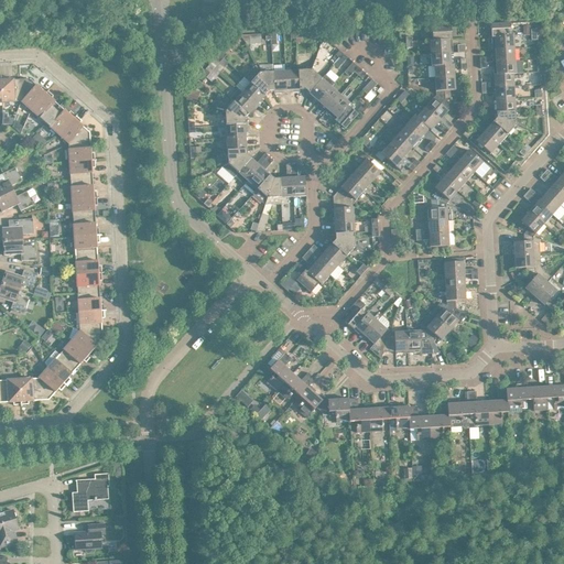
[(491,24),(491,38),(511,36),(511,35),(510,23),(491,24)]
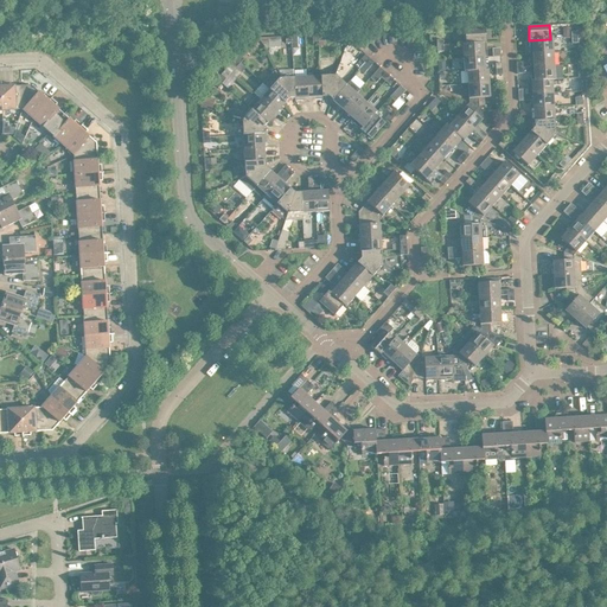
[(465,30),(466,44),(486,43),(486,29),(465,30)]
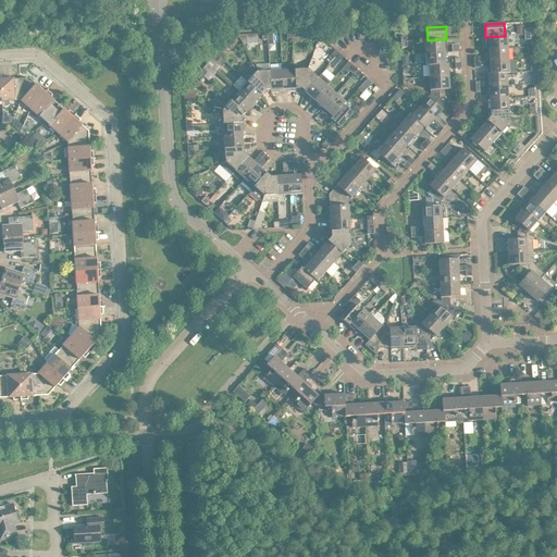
[(258,34),(238,35),(244,44),(258,42),(258,34)]
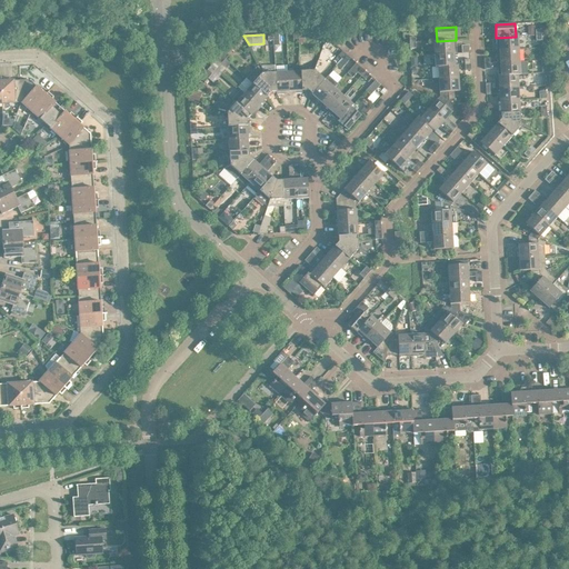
[(497,50),(500,50),(519,49),(518,36),(516,36),(516,37),(496,38),(497,50)]
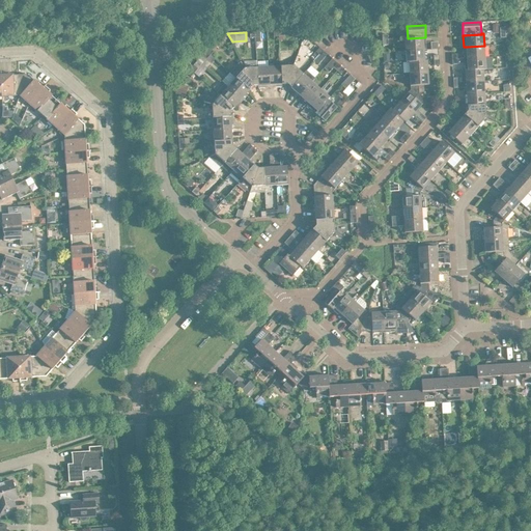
[(406,38),(406,51),(424,49),(424,50),(426,50),(425,37),(408,38),(406,38)]
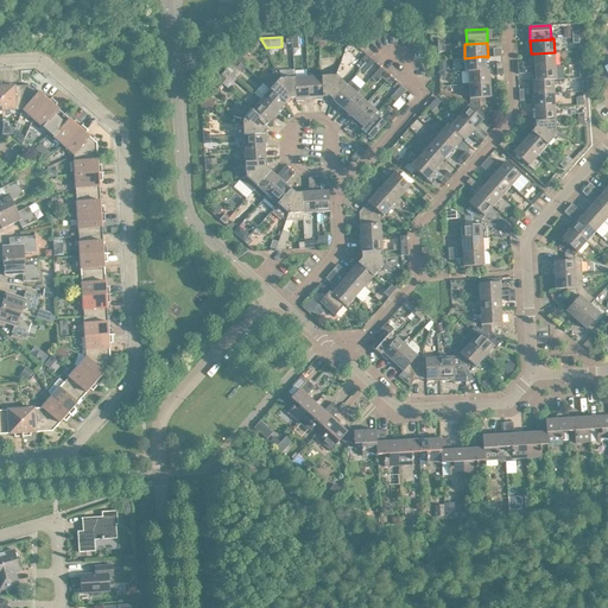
[(534,54),(534,67),(556,65),(555,52),(534,54)]
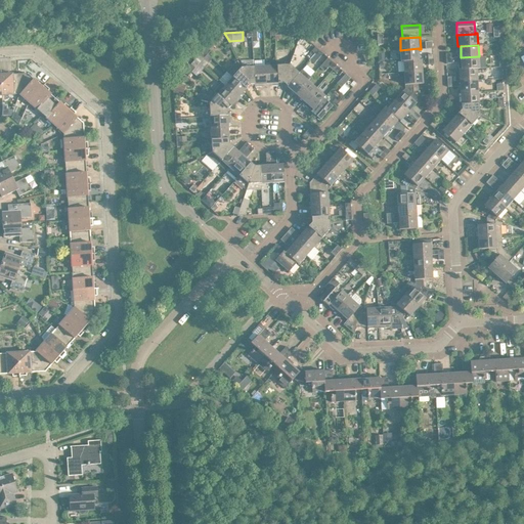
[(401,61),(404,61),(420,60),(419,60),(419,49),(419,48),(400,50),(401,61)]
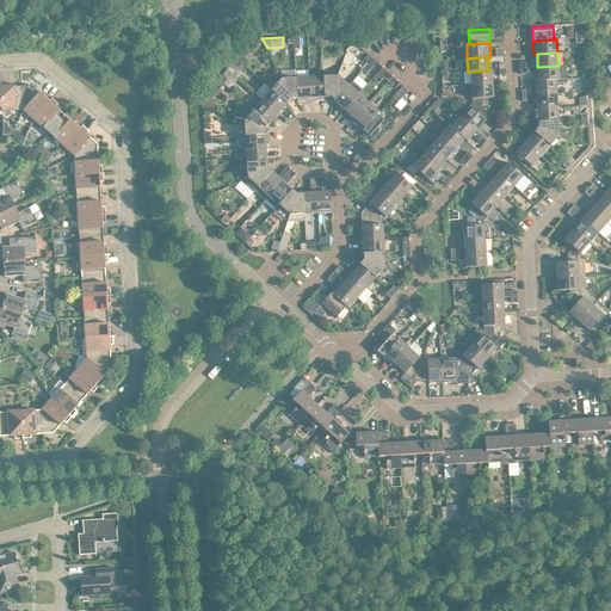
[(537,67),(538,80),(538,81),(556,80),(559,80),(559,66),(537,67)]
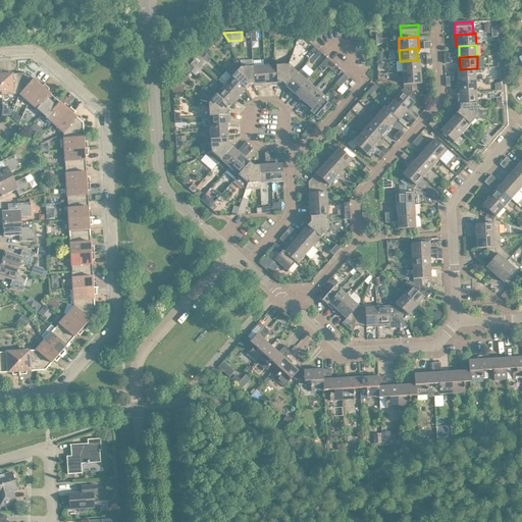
[(328,66),(331,69),(335,65),(326,57),(319,66),(324,71),(328,66)]
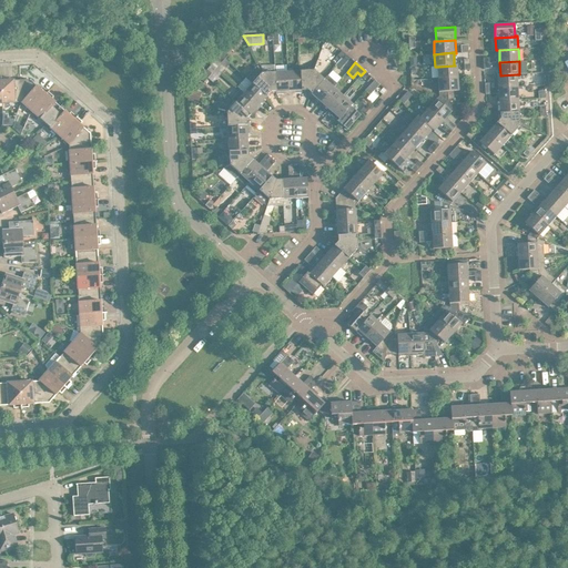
[(438,67),(438,79),(458,78),(457,64),(454,66),(455,66),(438,67)]
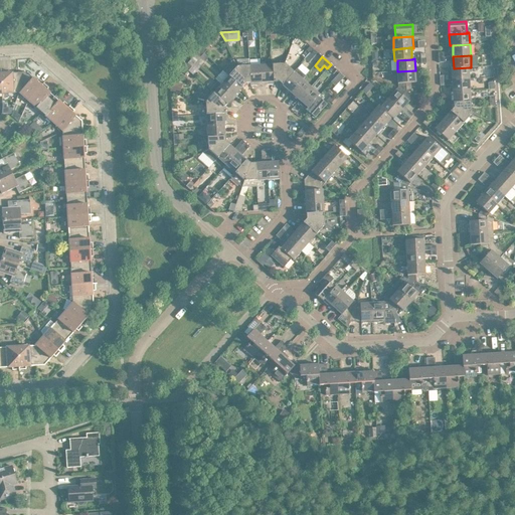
[(285,63),(273,64),(274,82),(279,81),(285,63)]
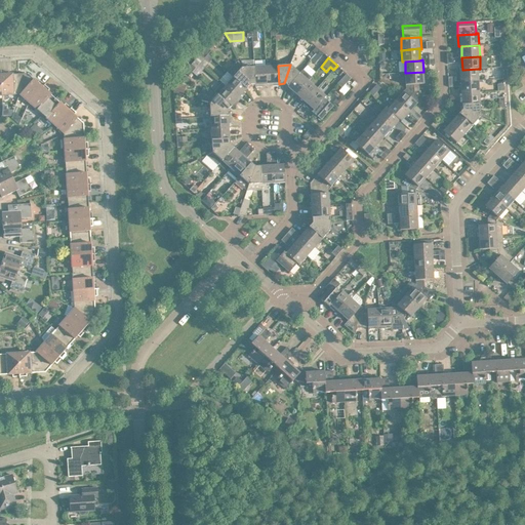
[(299,74),(290,65),(284,83),(288,87),(299,74)]
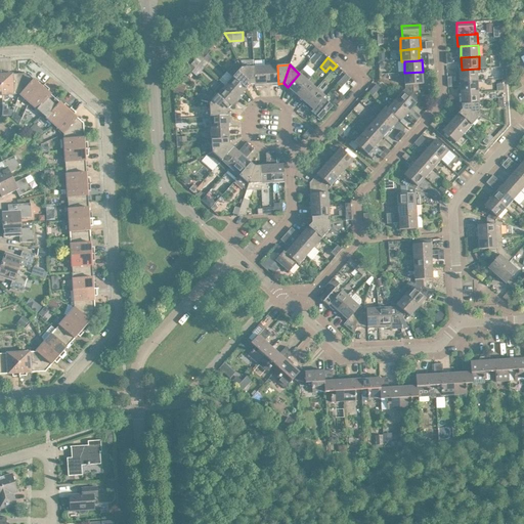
[(277,66),(265,67),(267,87),(278,86),(278,84),(277,66)]
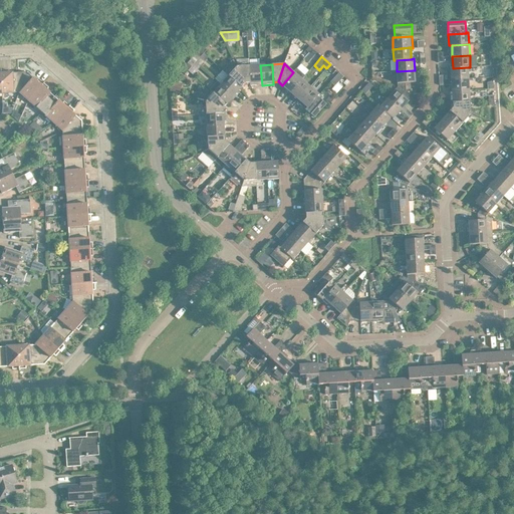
[(249,65),(237,66),(245,83),(250,83),(249,65)]
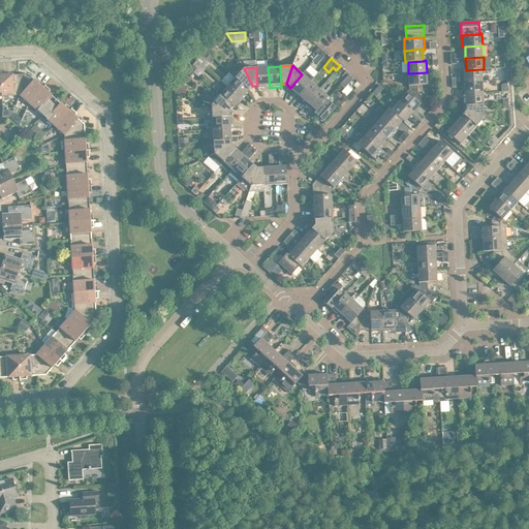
[(268,67),(256,67),(257,86),(257,88),(270,88),(268,67)]
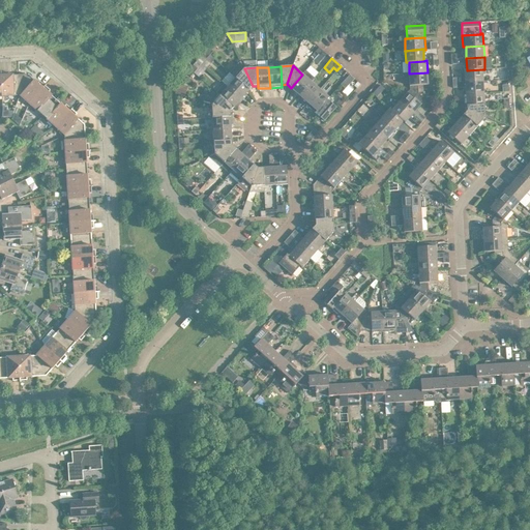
[(244,68),(236,78),(249,90),(253,86),(244,68)]
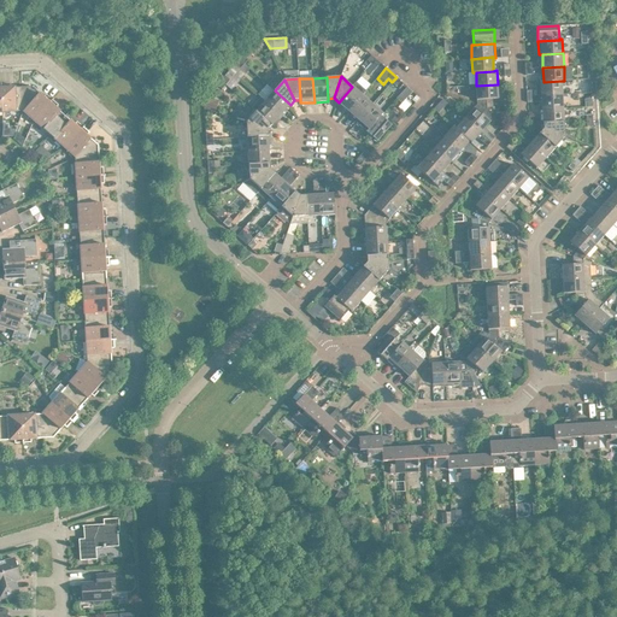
[(527,90),(527,97),(563,94),(562,81),(544,82),(544,81),(541,82),(541,89),(527,90)]
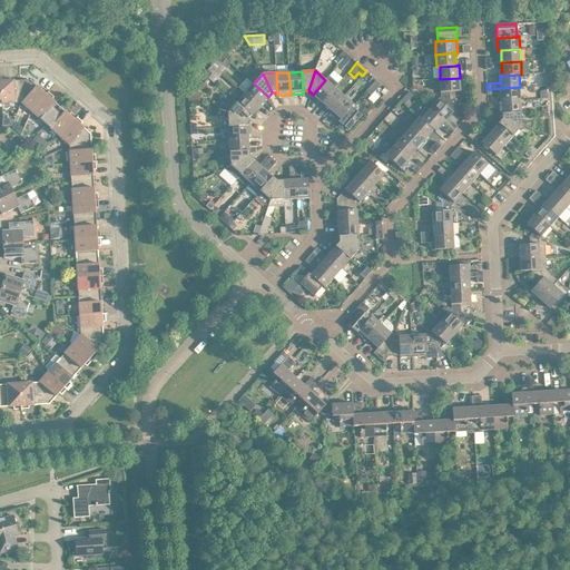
[(3,104),(22,102),(20,80),(9,81),(9,78),(1,78),(3,104)]
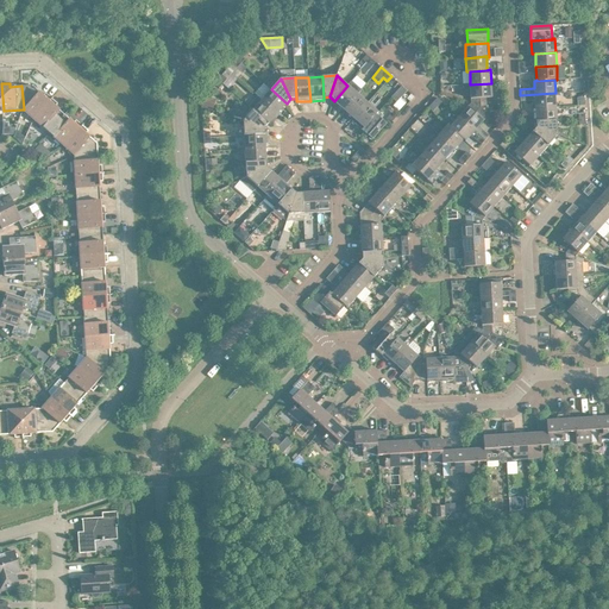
[(470,85),(471,104),(481,106),(481,98),(491,98),(491,83),(470,85)]
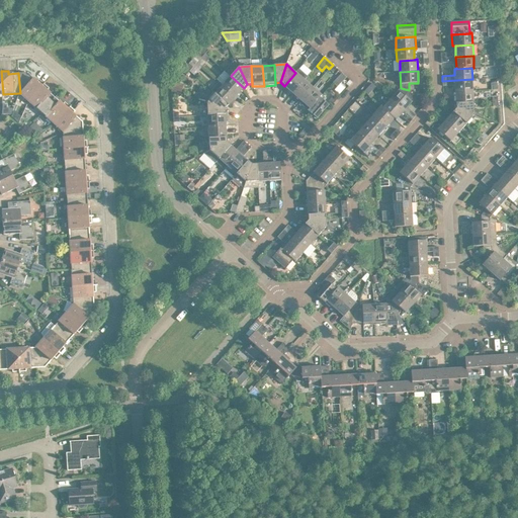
[(20,93),(28,101),(45,84),(39,79),(37,81),(27,73),(18,73),(20,93)]
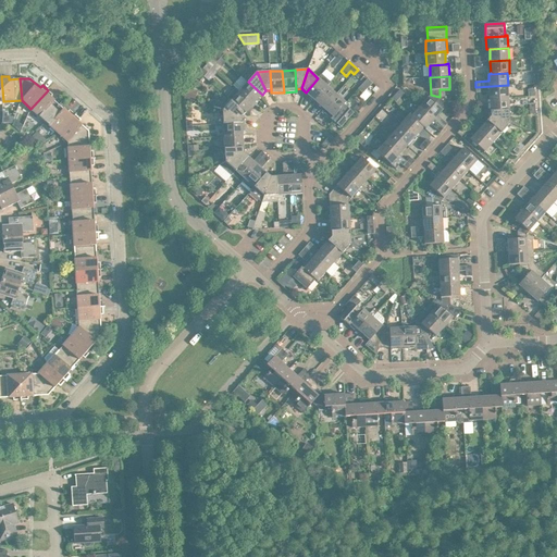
[(327,86),(318,78),(306,93),(316,100),(327,86)]
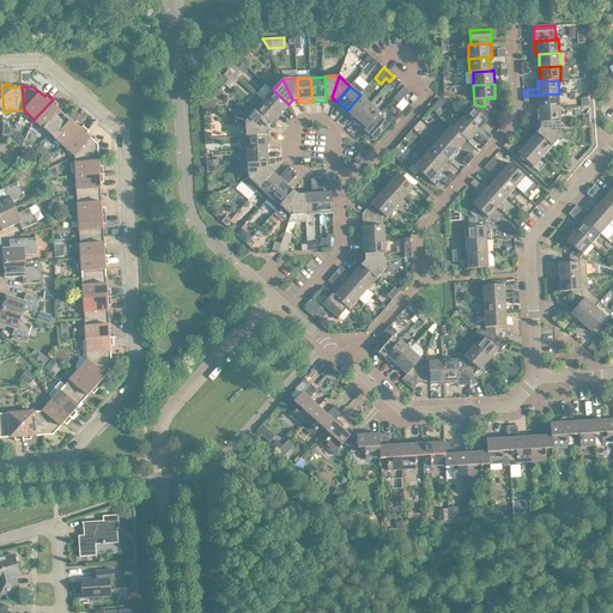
[(394,98),(400,103),(410,92),(405,86),(394,98)]
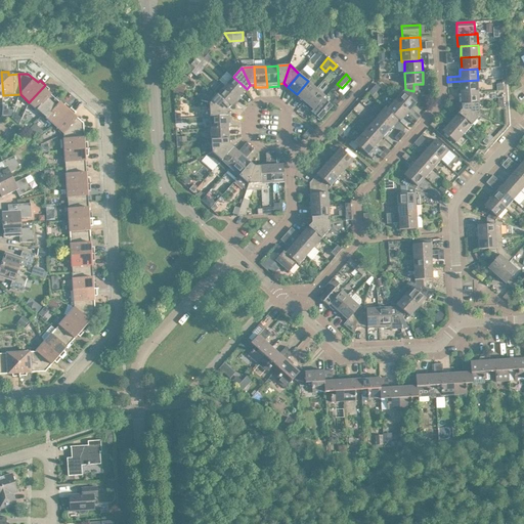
[(233,77),(225,86),(238,98),(247,89),(233,77)]
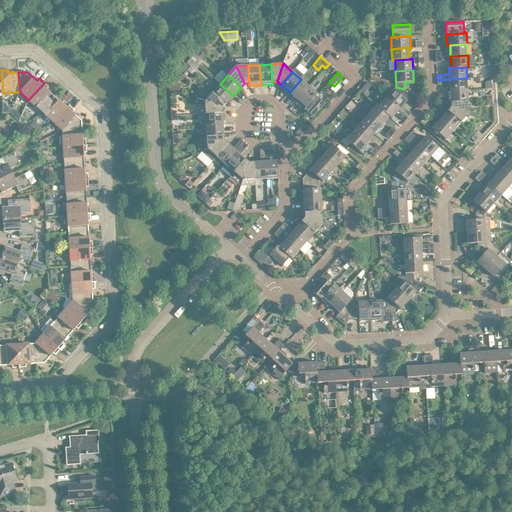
[(450,84),(450,91),(467,90),(467,78),(437,80),(438,85),(450,84)]
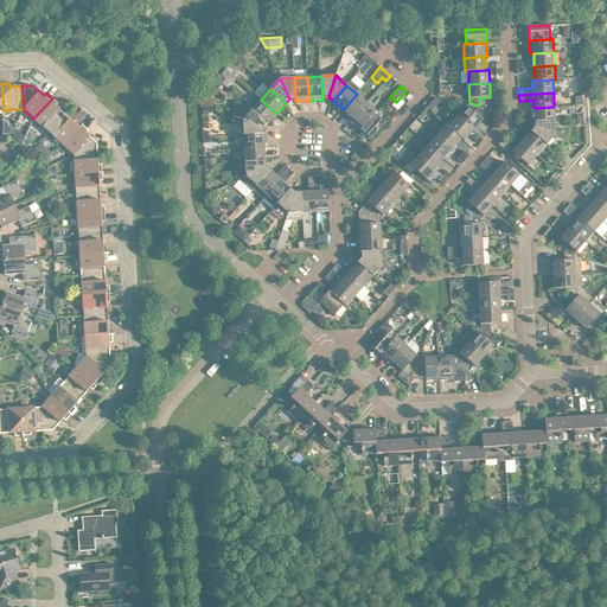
[(366,103),(357,94),(344,109),(353,119),(366,103)]
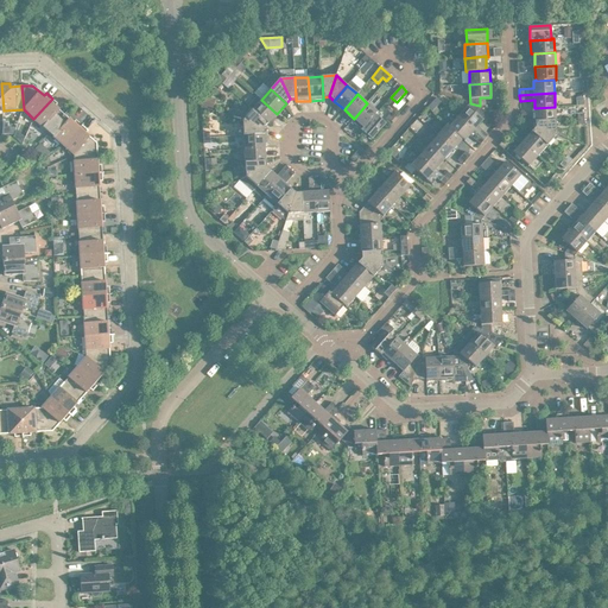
[(206,96),(203,106),(214,108),(216,99),(206,96)]
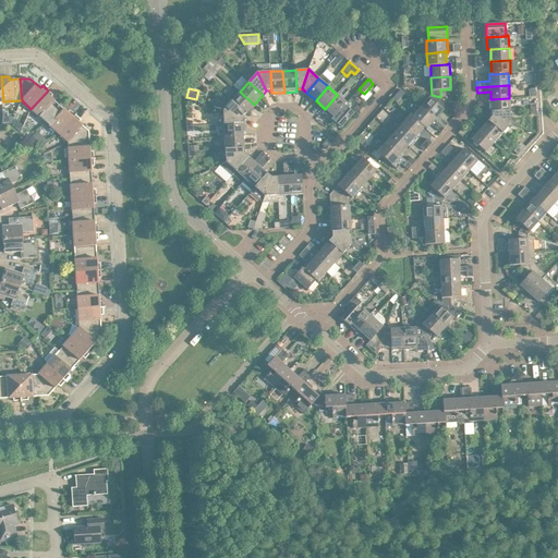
[(31,109),(45,122),(60,105),(51,98),(53,95),(48,91),(31,109)]
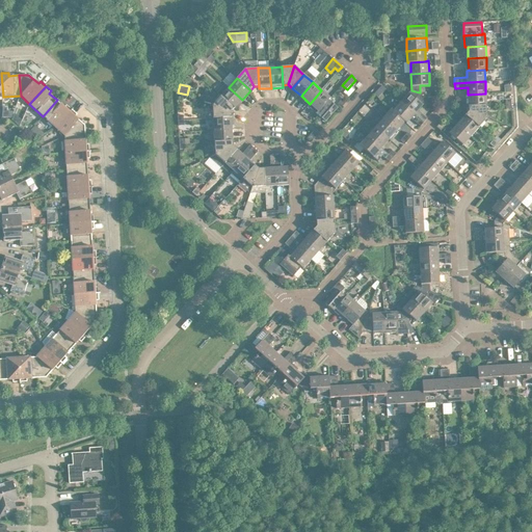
[(229,87),(221,97),(235,108),(242,100),(229,87)]
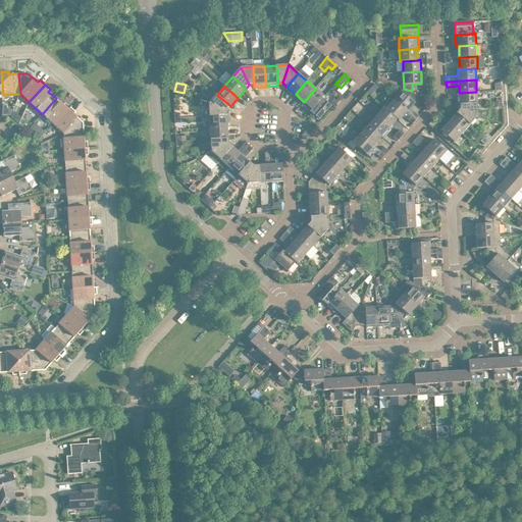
[(324,96),(315,89),(304,102),(302,103),(311,111),(322,98),(323,98),(324,96)]
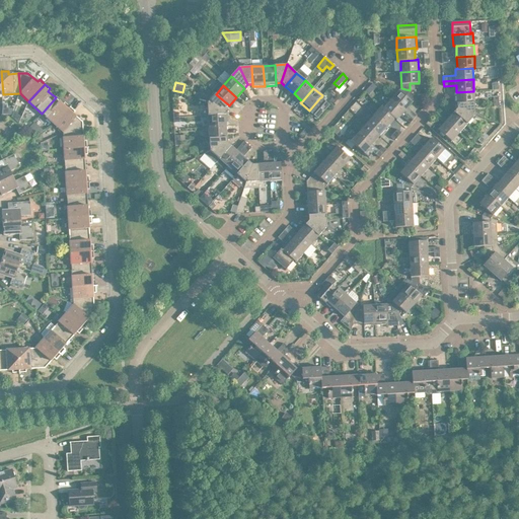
[(401,88),(391,99),(404,112),(410,116),(414,120),(417,116),(408,107),(413,102),(405,96),(410,90),(401,88)]
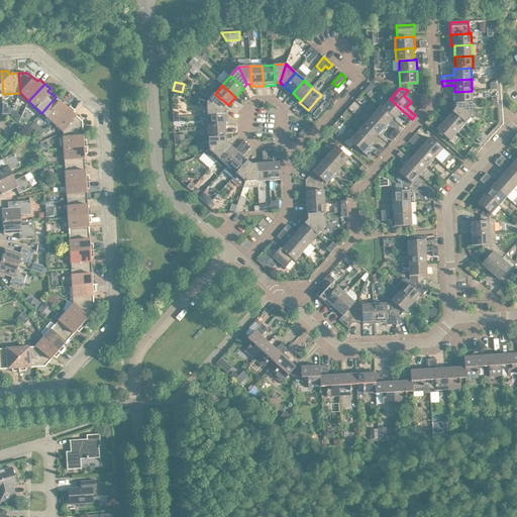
[(454,92),(455,103),(473,102),(472,91),(454,92)]
